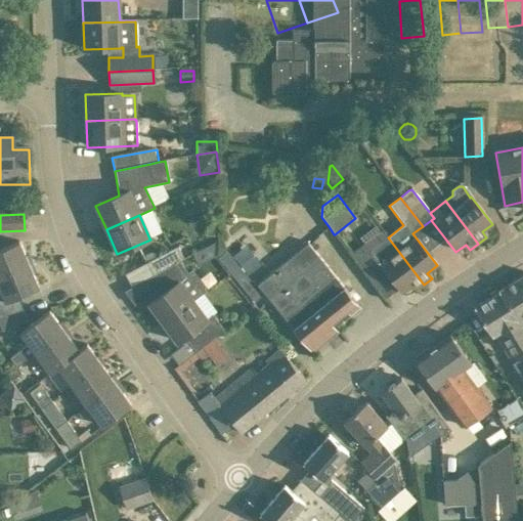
[(398,251),(388,237),(387,239),(369,252),(380,265),(400,293),(410,286),(415,292),(424,285),(398,251)]
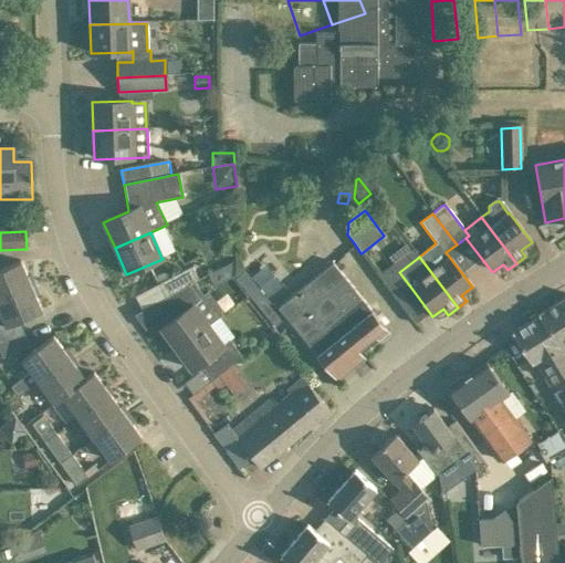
[(0,301),(34,285),(30,275),(27,278),(20,262),(0,271),(0,301)]
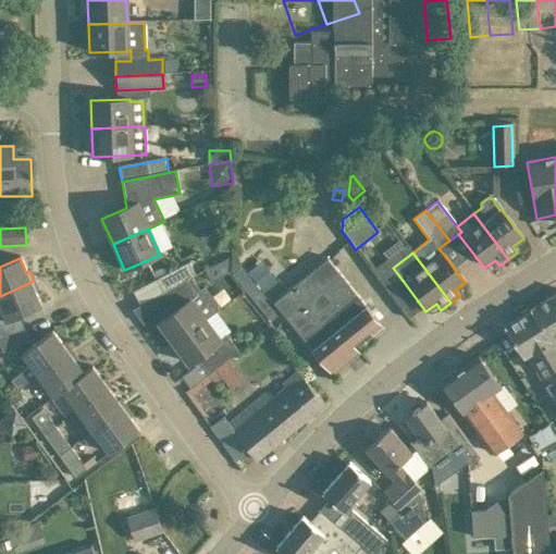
[(378,322),(328,259),(273,304),(324,366),(328,362),(332,368),(337,369),(351,358),(344,349),(378,322)]
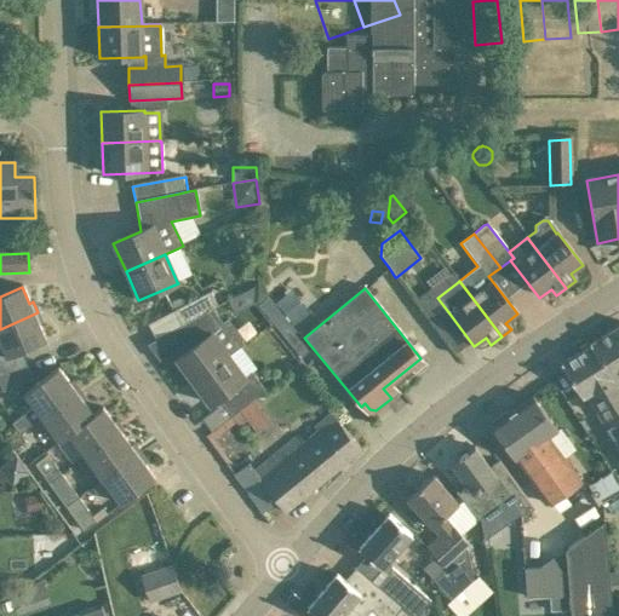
[(173,312),(179,324),(207,312),(212,310),(217,308),(210,293),(173,312)]
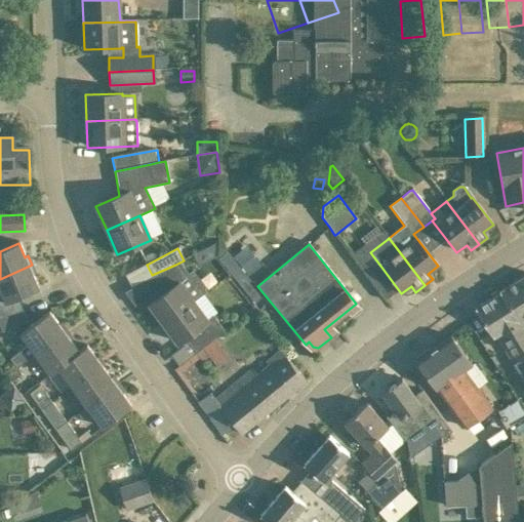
[(163,324),(193,302),(206,292),(191,272),(188,274),(179,263),(175,265),(152,275),(143,282),(155,299),(149,305),(163,324)]
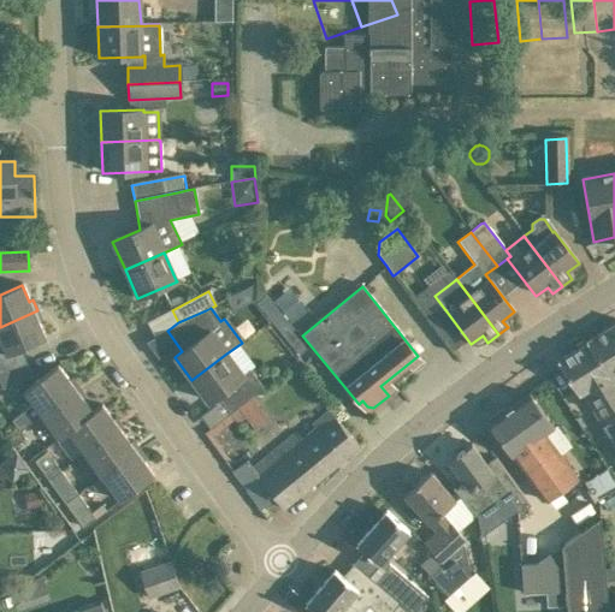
[(0,375),(25,364),(19,350),(46,339),(39,322),(42,321),(37,310),(0,327),(0,375)]
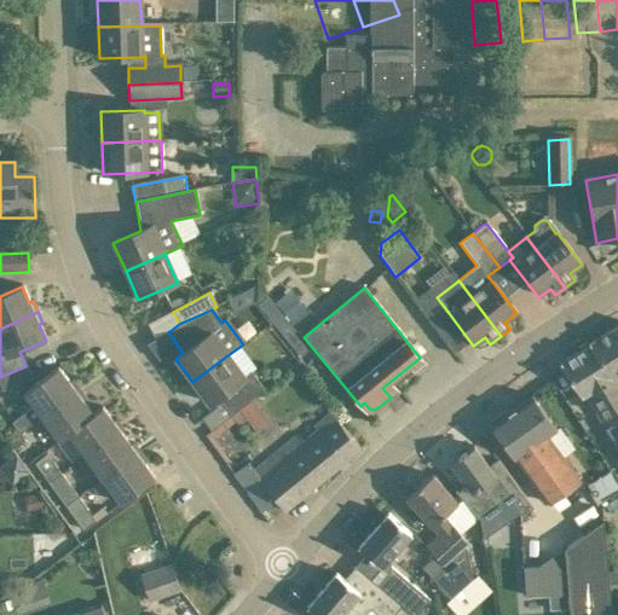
[(617,377),(617,376),(617,375),(617,326),(589,344),(617,393),(617,377)]
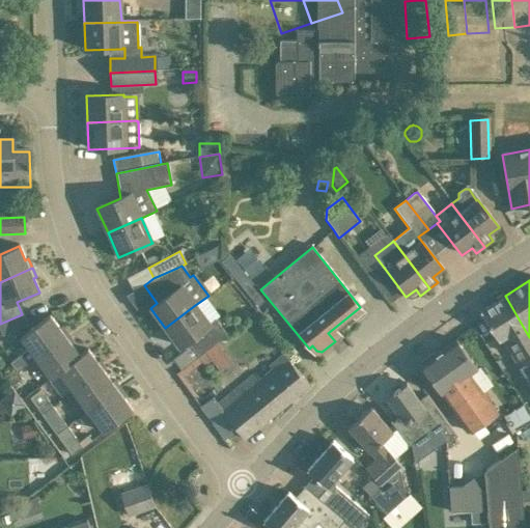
[(250,284),(243,290),(250,299),(257,293),(250,284)]
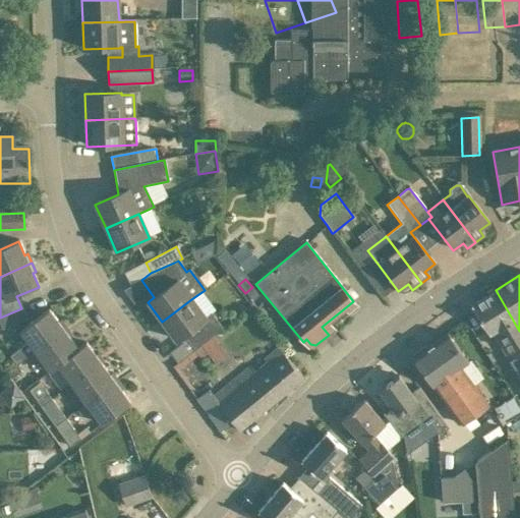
[(519,380),(519,331),(496,290),(495,291),(496,291),(494,292),(488,295),(488,296),(470,307),(488,336),(497,331),(513,358),(509,361),(519,380)]
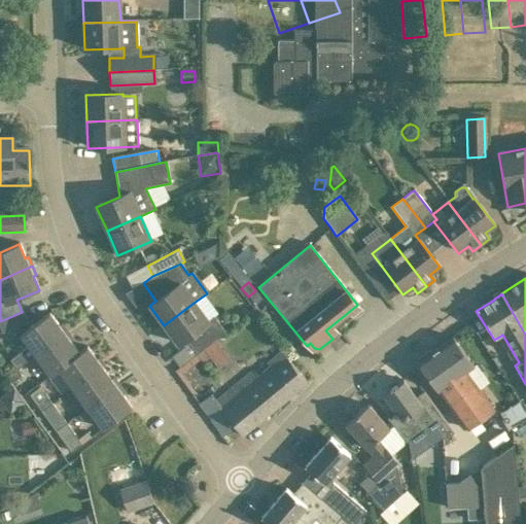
[(194,303),(164,325),(178,345),(185,340),(197,355),(224,333),(214,317),(208,321),(194,303)]
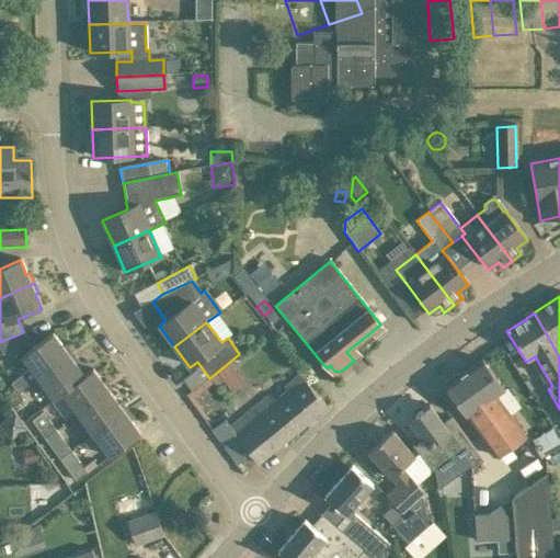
[(273,338),(278,336),(272,328),(263,334),(267,337),(273,338)]
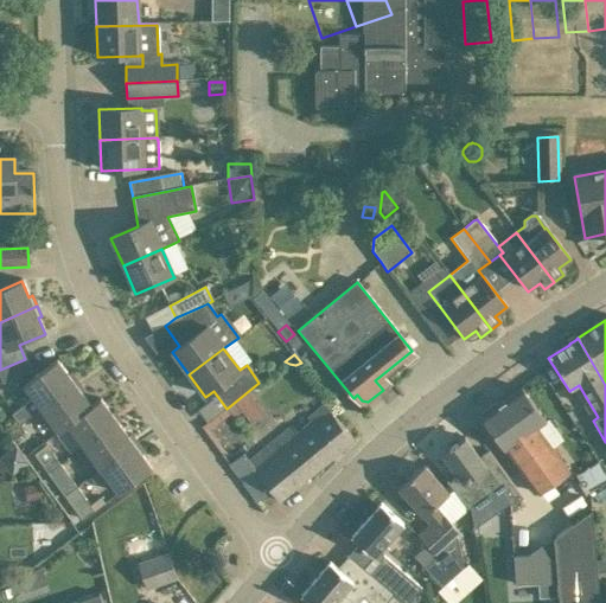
[(25,359),(0,370),(0,384),(2,384),(2,385),(31,372),(25,359)]
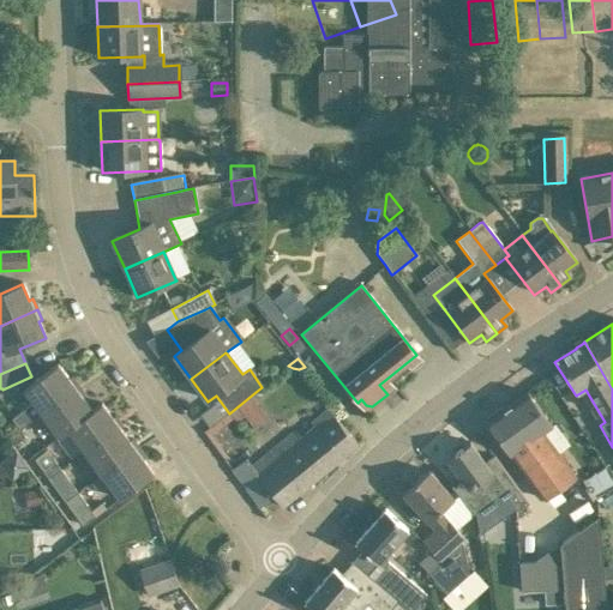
[(32,403),(11,420),(18,430),(32,421),(78,387),(71,378),(68,380),(58,366),(23,391),(32,403)]
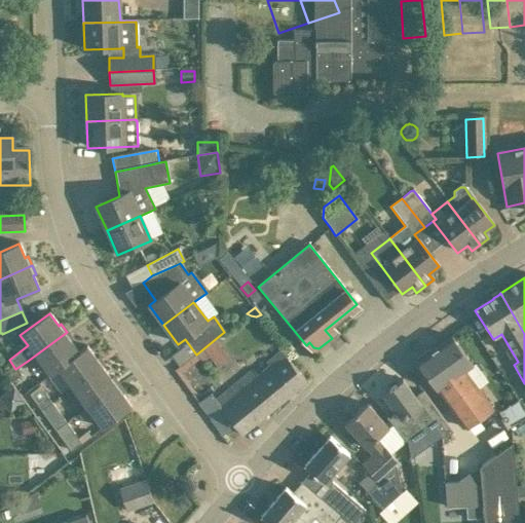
[(67,332),(28,361),(35,356),(50,375),(59,369),(78,352),(70,341),(73,339),(67,332)]
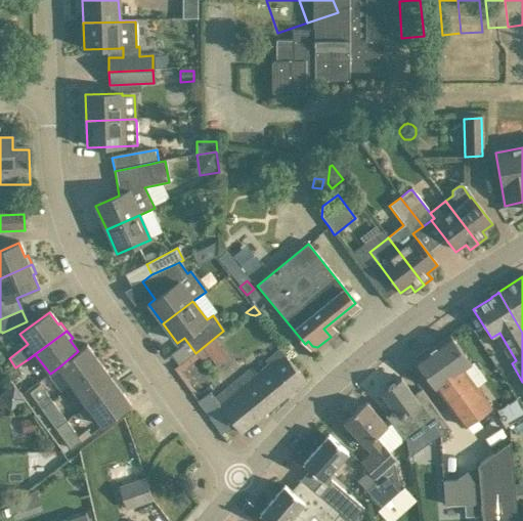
[(415,361),(436,390),(464,428),(490,408),(463,371),(470,365),(449,336),(415,361)]
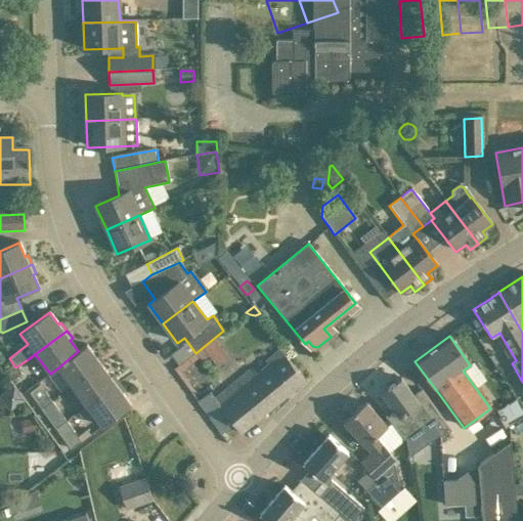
[(73,388),(101,365),(104,364),(98,355),(95,357),(86,345),(78,351),(58,367),(73,388)]
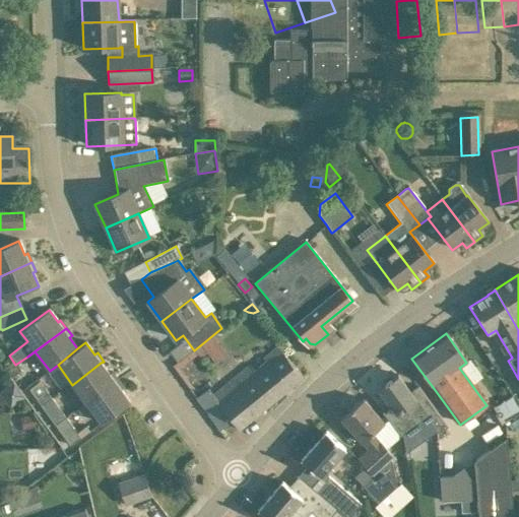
[(239,431),(262,410),(303,378),(277,347),(263,360),(266,364),(255,374),(249,367),(213,396),(239,431)]
